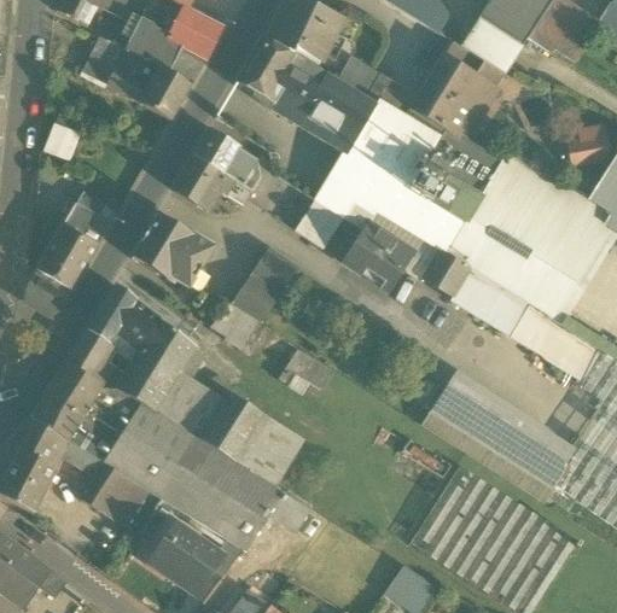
[(87,25),(97,5),(99,0),(137,0),(176,21),(184,6),(173,0),(59,0),(54,9),(87,25)]
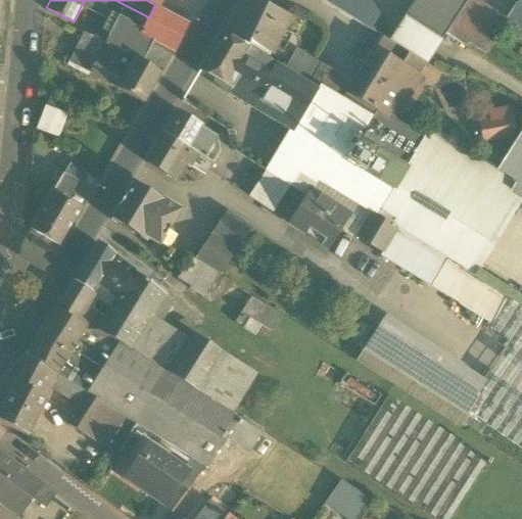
[(142,33),(149,17),(115,0),(84,0),(82,4),(115,21),(116,20),(142,33)]
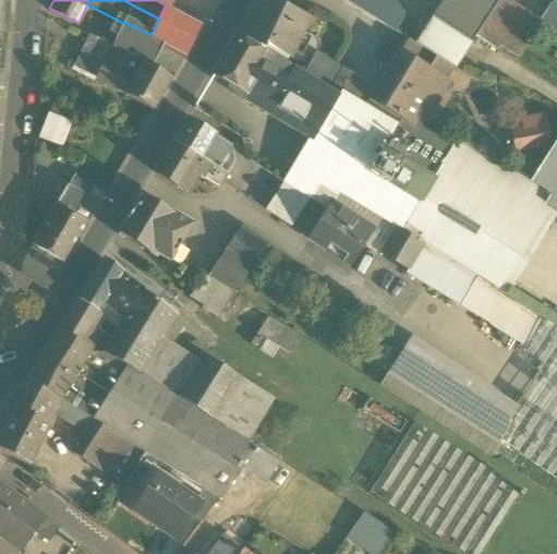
[(257,0),(241,34),(287,60),(288,58),(309,16),(274,0),(257,0)]
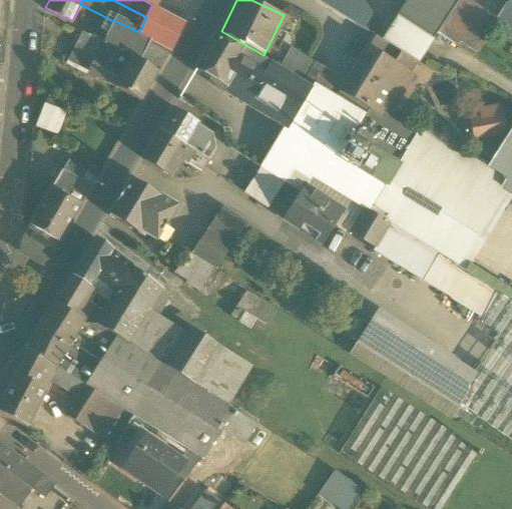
[(343,14),(348,17),(355,6),(359,0),(321,0),(327,4),(333,7),(343,14)]
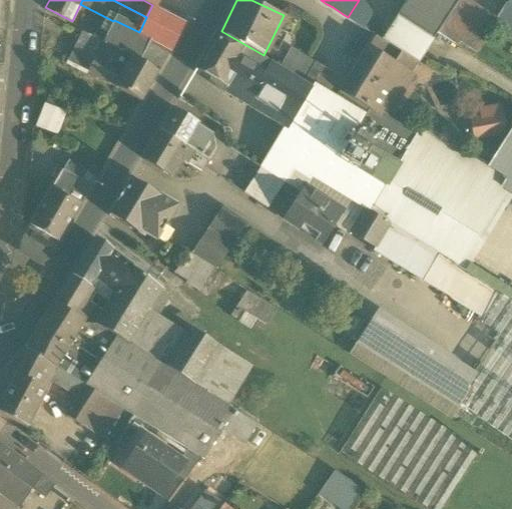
[(418,61),(452,9),(438,0),(408,0),(383,39),(394,46),(418,61)]
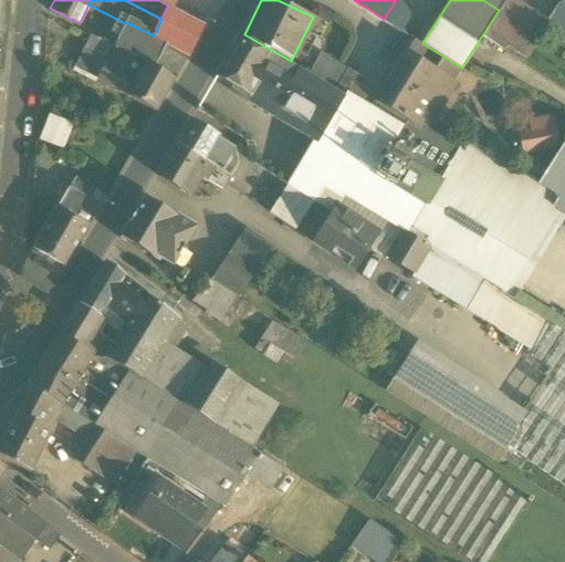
[(483,0),(499,10),(505,0),(483,0)]
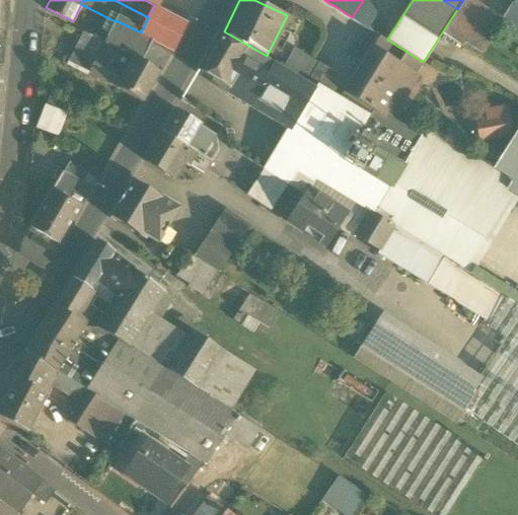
[(446,34),(460,44),(485,5),(476,0),(464,0),(444,32),(446,34)]
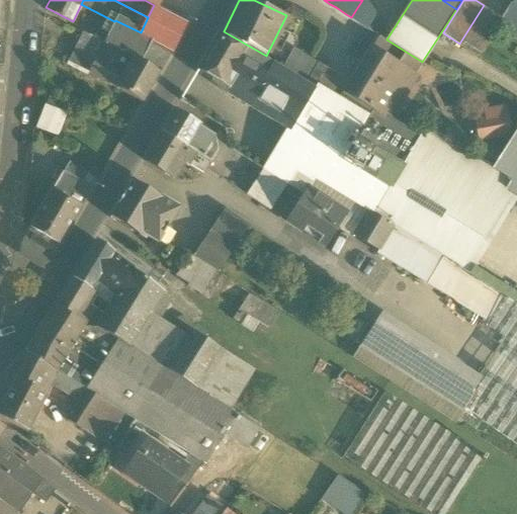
[(512,0),(499,21),(516,32),(516,0),(512,0)]
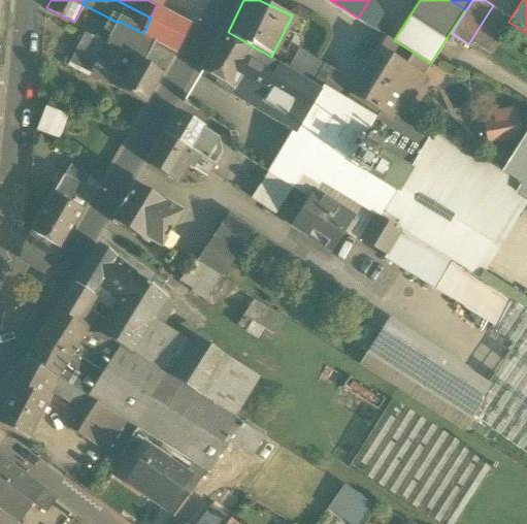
[(174,52),(190,22),(157,5),(151,18),(143,33),(142,35),(154,41),(174,52)]
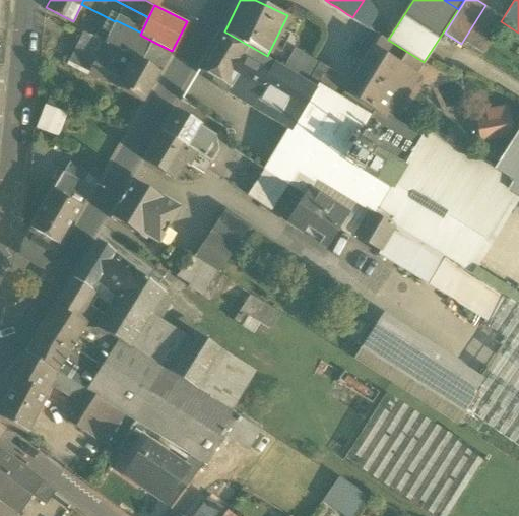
[(105,41),(133,55),(142,59),(151,41),(140,35),(141,33),(116,20),(115,21),(111,29),(105,41)]
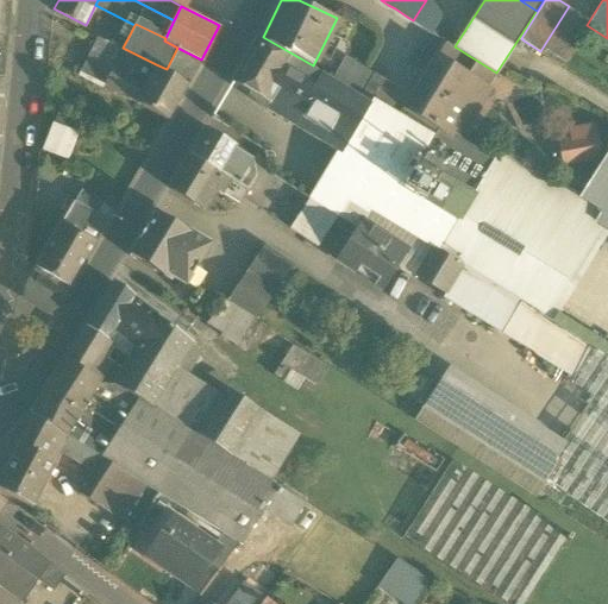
[(106,38),(123,48),(130,35),(112,25),(106,38)]
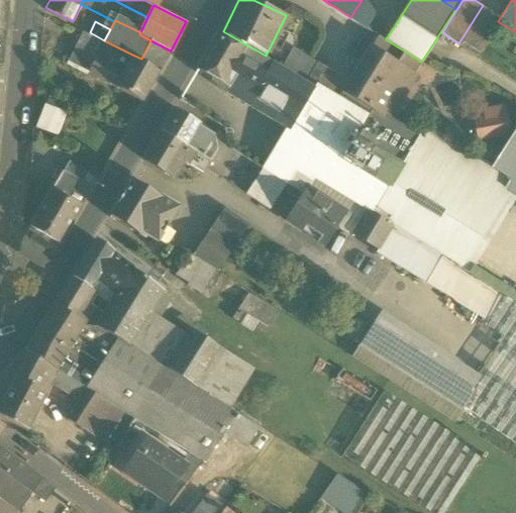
[(371,44),(391,57),(397,46),(386,39),(370,29),(364,40),(371,44)]
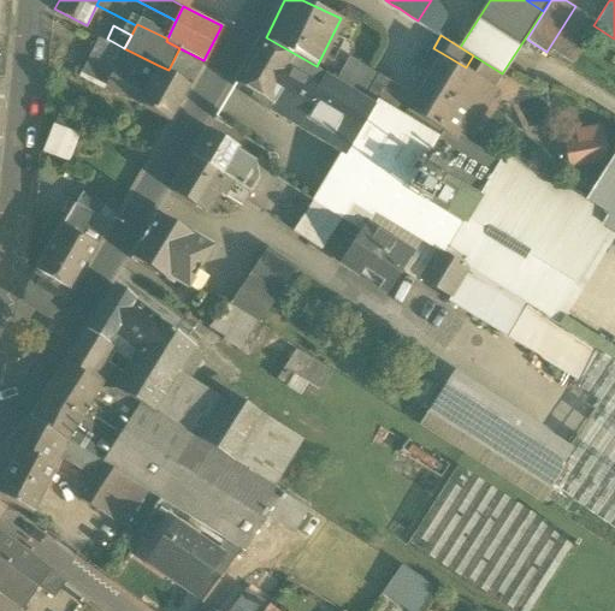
[(93,48),(117,63),(124,48),(107,39),(99,36),(93,48)]
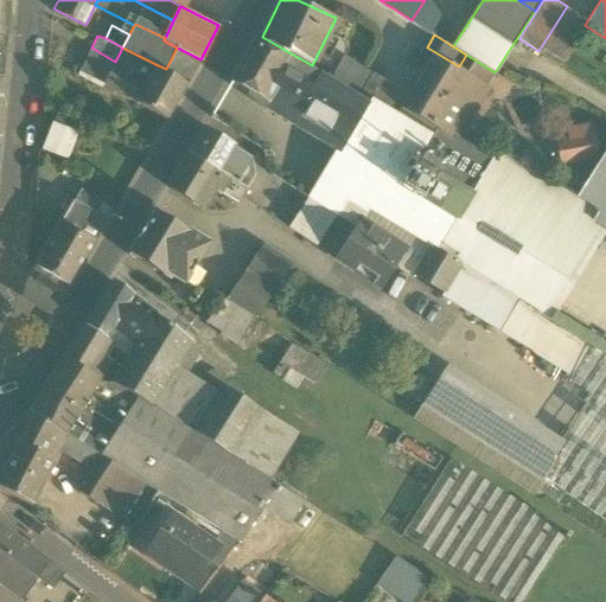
[(233,81),(311,127),(336,83),(331,81),(311,68),(259,37),(233,81)]
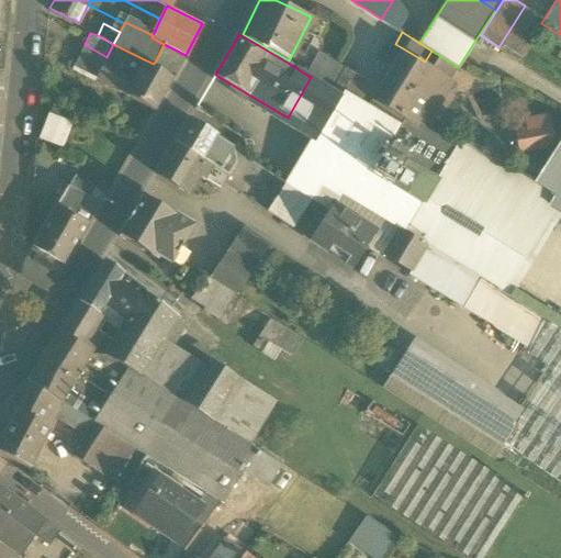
[(144,59),(113,44),(107,57),(104,60),(97,76),(108,82),(115,67),(134,78),(144,59)]
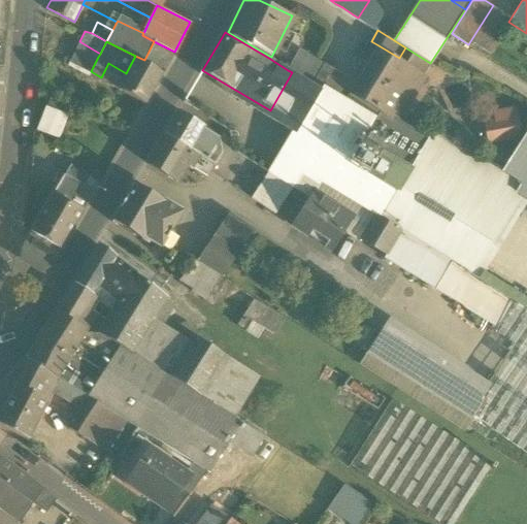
[(143,61),(162,72),(174,52),(154,41),(144,60),(143,61)]
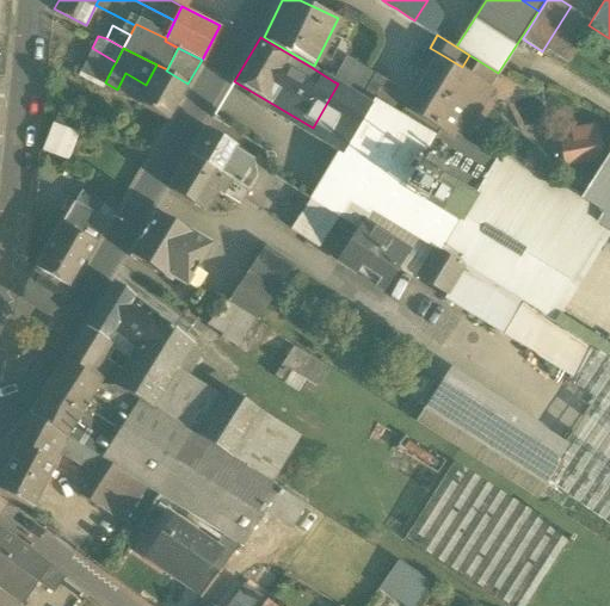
[(418,66),(426,70),(438,53),(430,48),(418,66)]
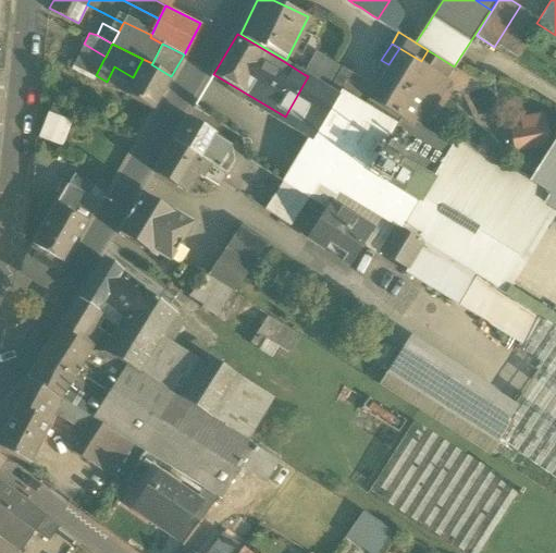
[(421,61),(399,48),(388,64),(369,96),(409,121),(409,120),(422,98),(432,103),(444,85),(449,78),(421,61)]
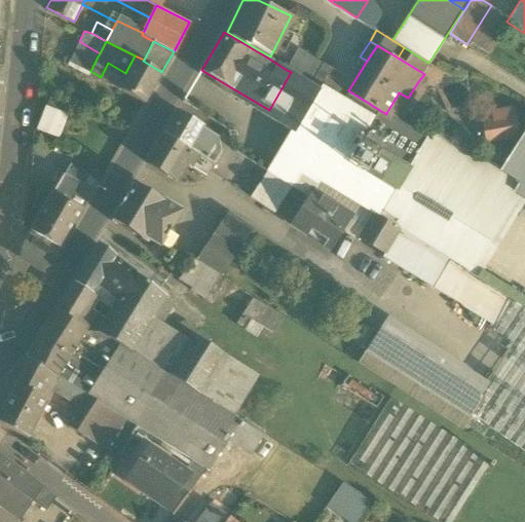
[(291,72),(306,81),(319,61),(299,49),(287,70),(291,72)]
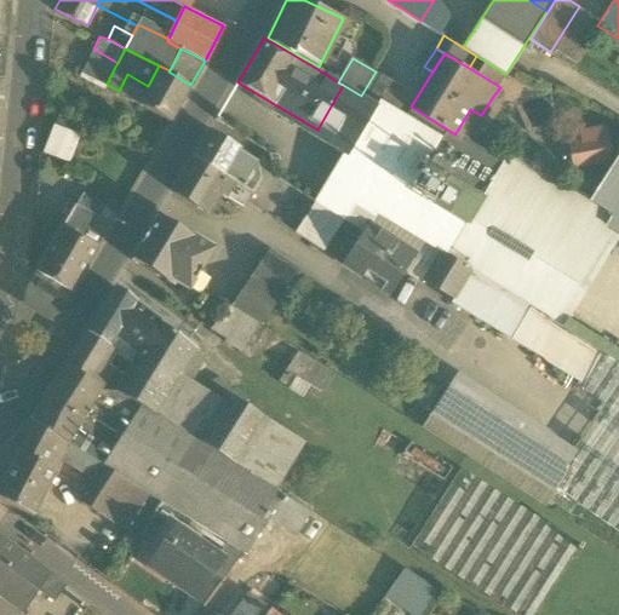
[(168,72),(170,70),(159,65),(148,86),(127,74),(119,91),(138,102),(170,120),(190,85),(168,72)]
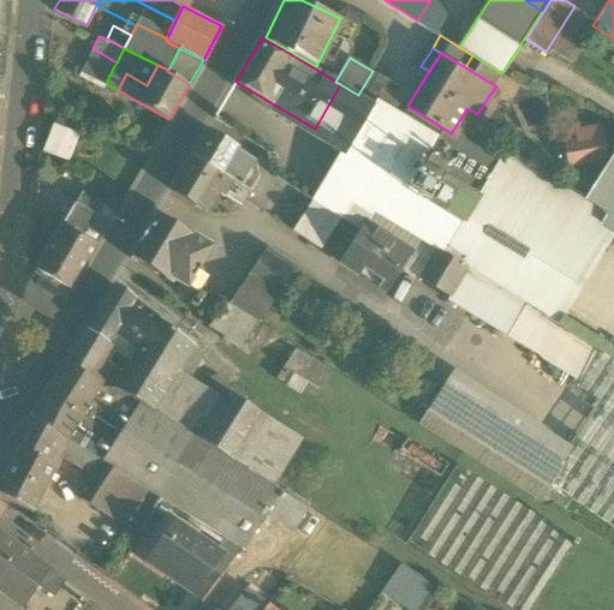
[(315,129),(346,147),(373,103),(358,95),(340,84),(315,129)]
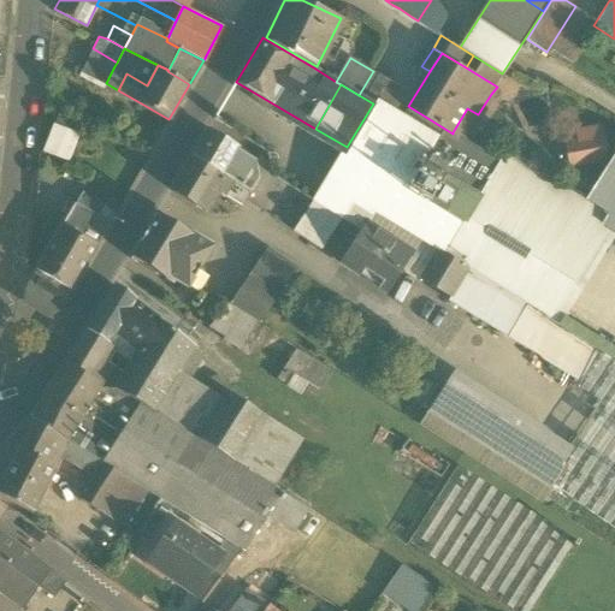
[(400,119),(373,104),(347,147),(333,167),(362,184),(382,195),(373,209),(437,248),(468,267),(527,302),(551,318),(607,223),(614,212),(587,197),(519,155),(501,160),(453,132),(453,134),(408,106),(400,119)]
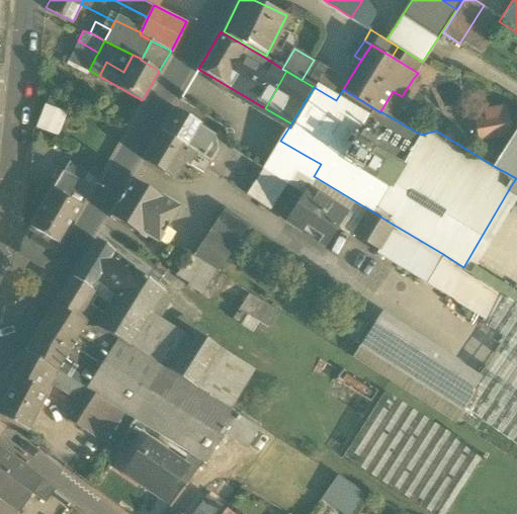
[(38,124),(61,133),(69,109),(48,101),(38,124)]
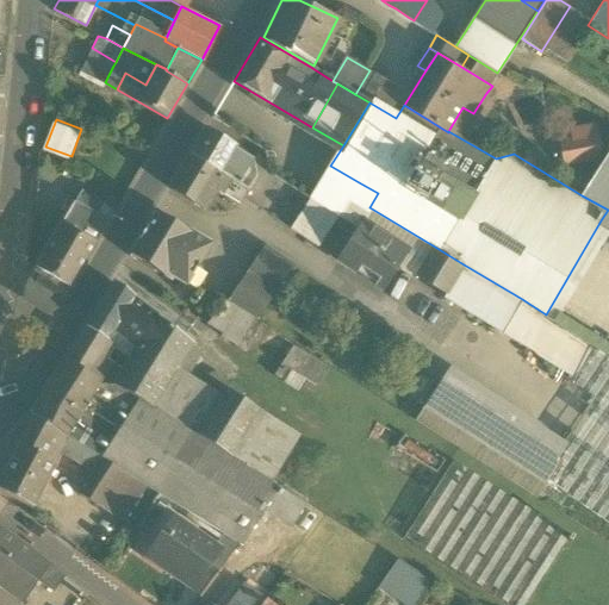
[(219,170),(248,188),(256,174),(253,157),(206,128),(191,154),(218,170),(219,170)]
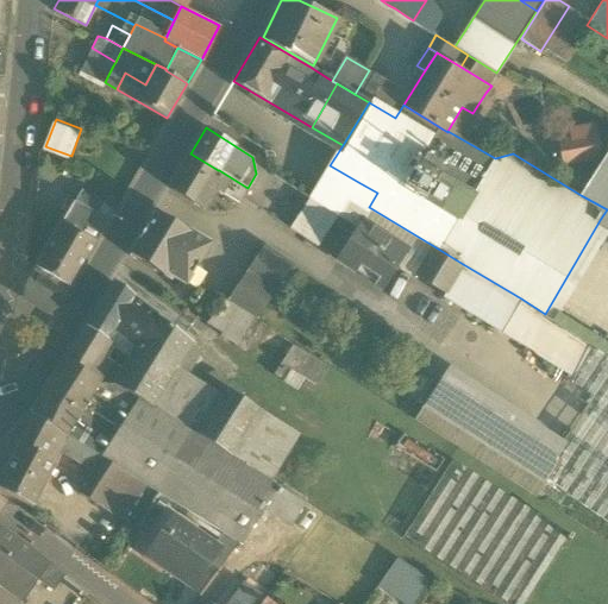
[(607,151),(581,195),(607,209),(600,220),(607,224),(607,151)]
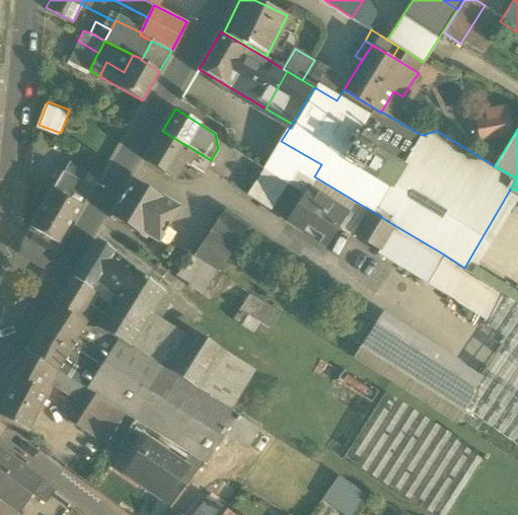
[(203,172),(211,160),(187,145),(186,145),(162,131),(145,158),(146,158),(146,159),(172,176),(182,160),(203,172)]
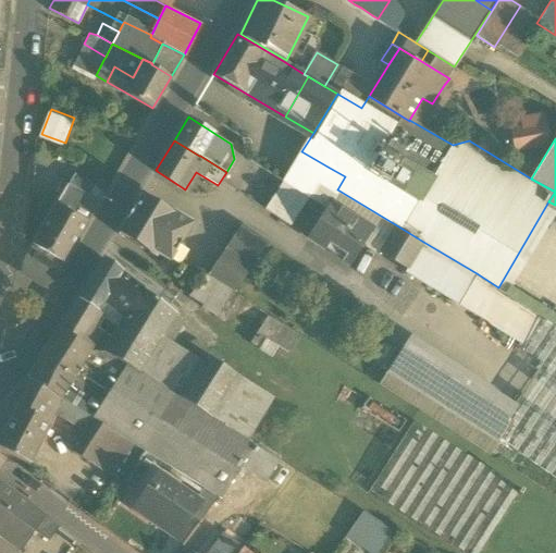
[(334,188),(337,189),(345,176),(328,167),(301,151),(295,162),(300,166),(299,168),(320,180),(334,188)]
